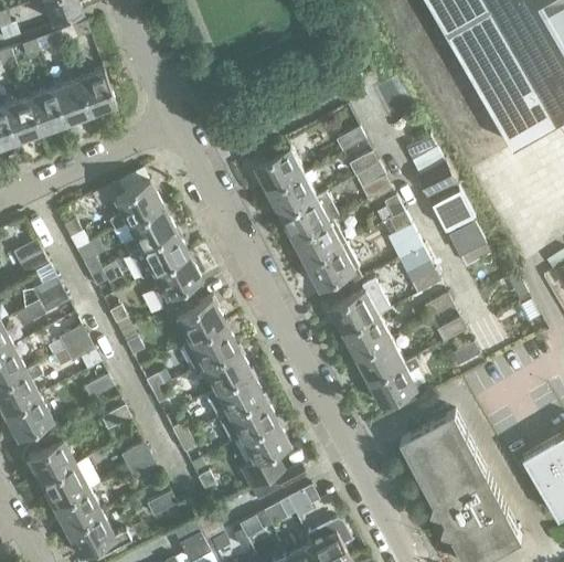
[(77,0),(42,0),(51,23),(82,11),(77,0)]
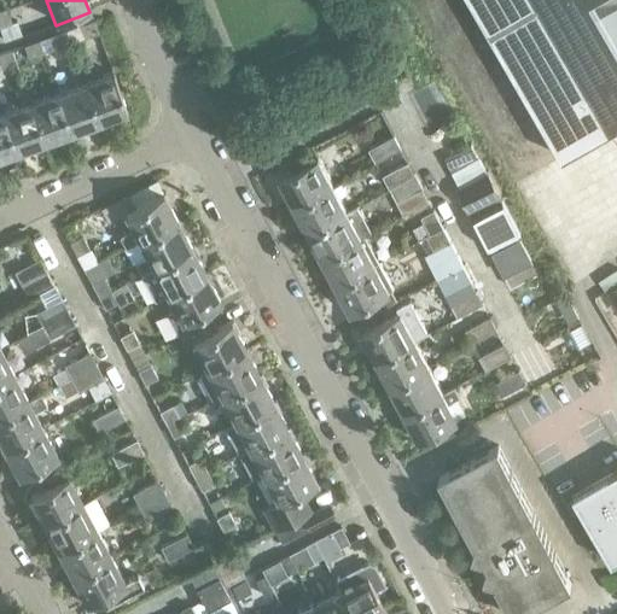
[(616,51),(589,4),(587,0),(469,0),(562,161),(607,134),(609,133),(616,128),(616,51)]
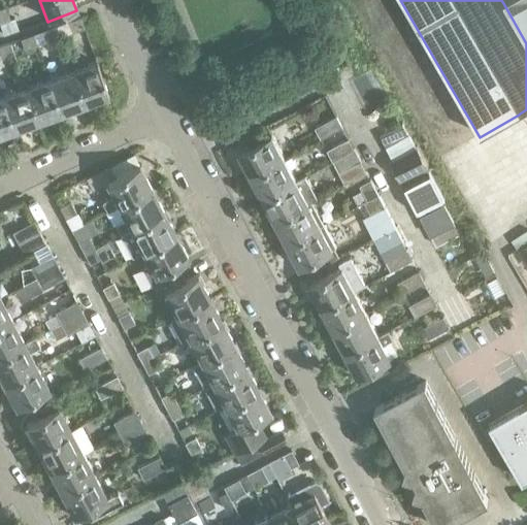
[(526,0),(514,0),(505,4),(513,15),(526,6),(526,0)]
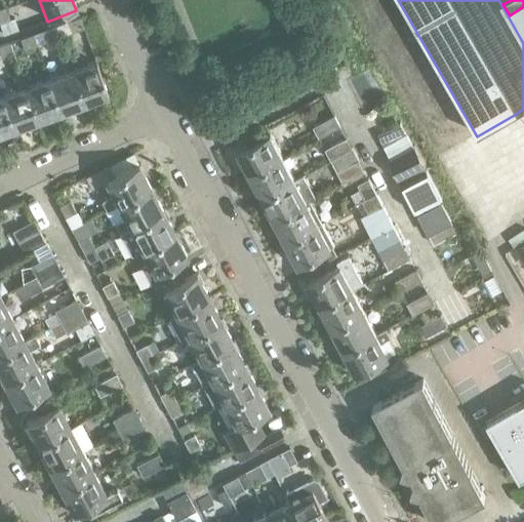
[(0,25),(8,22),(4,9),(0,10),(0,25)]
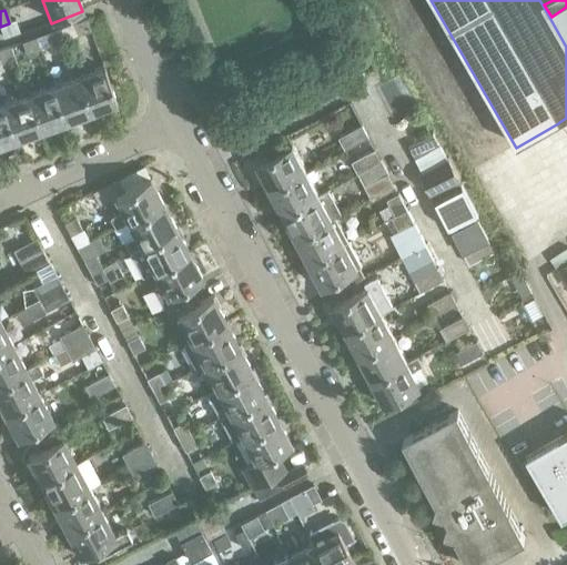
[(90,31),(85,21),(73,26),(77,37),(90,31)]
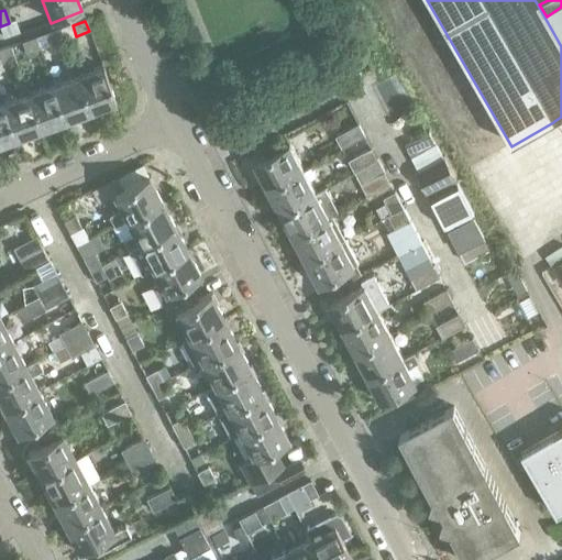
[(59,30),(46,34),(50,45),(63,41),(59,30)]
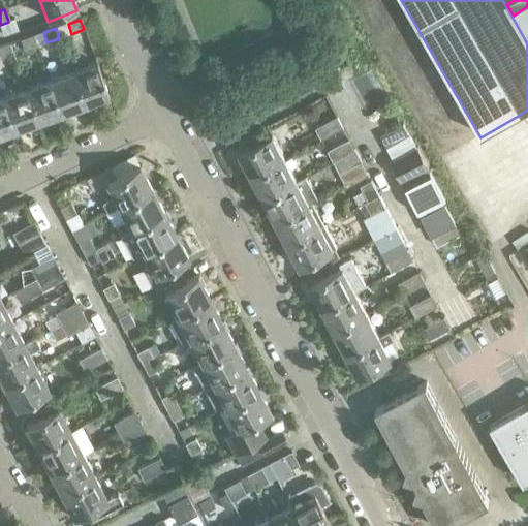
[(20,41),(24,53),(36,48),(32,36),(20,41)]
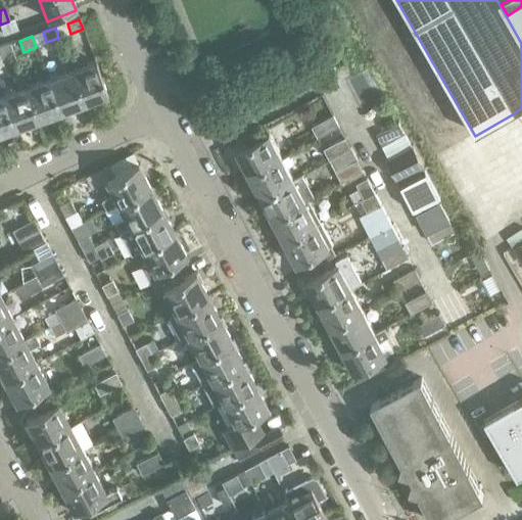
[(0,59),(12,55),(8,44),(0,47),(0,59)]
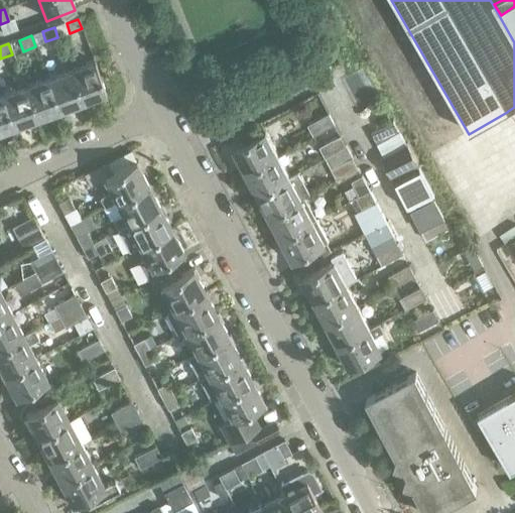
[(70,71),(82,104),(106,95),(94,61),(70,71)]
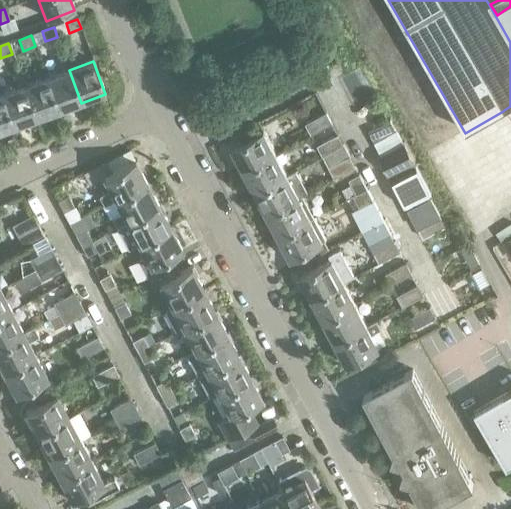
[(47,78),(59,111),(81,103),(69,70),(47,78)]
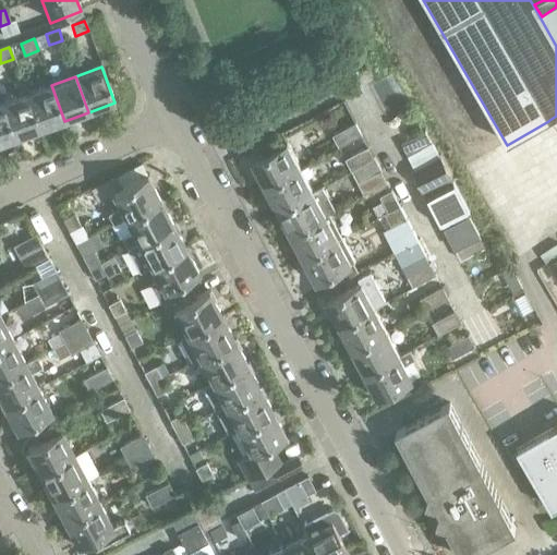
[(26,94),(39,130),(64,121),(51,85),(26,94)]
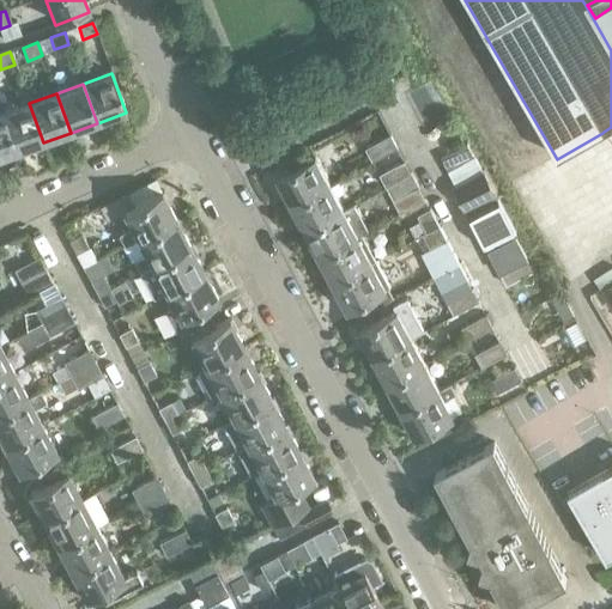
[(2,114),(17,153),(43,142),(29,103),(2,114)]
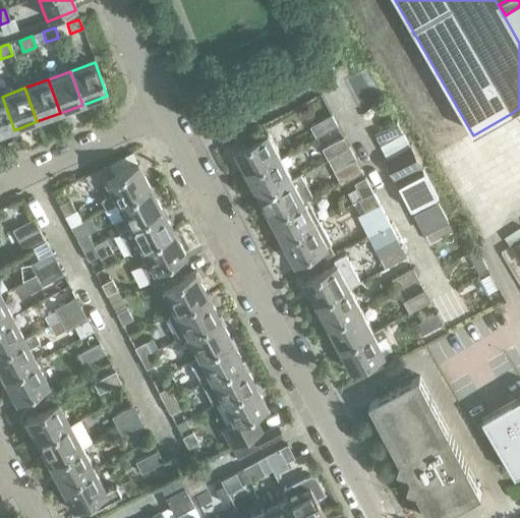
[(0,135),(14,130),(2,97),(0,97),(0,135)]
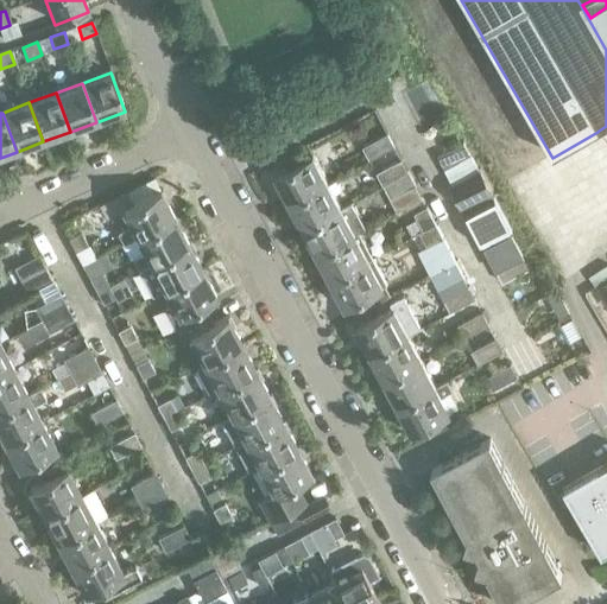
[(394,148),(387,137),(387,135),(362,150),(370,163),(394,148)]
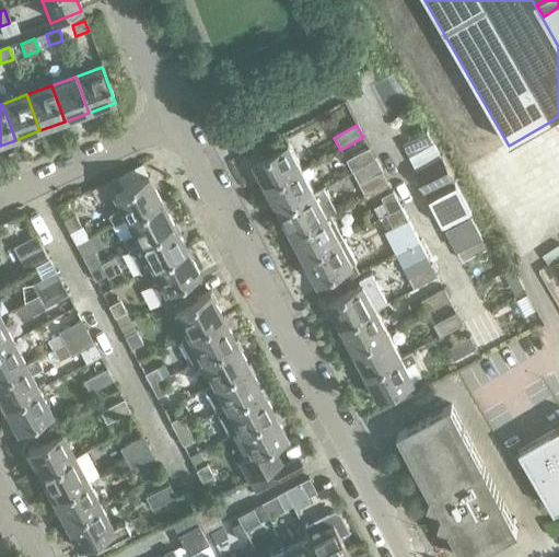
[(433,146),(427,134),(423,135),(403,147),(408,159),(431,147),(433,146)]
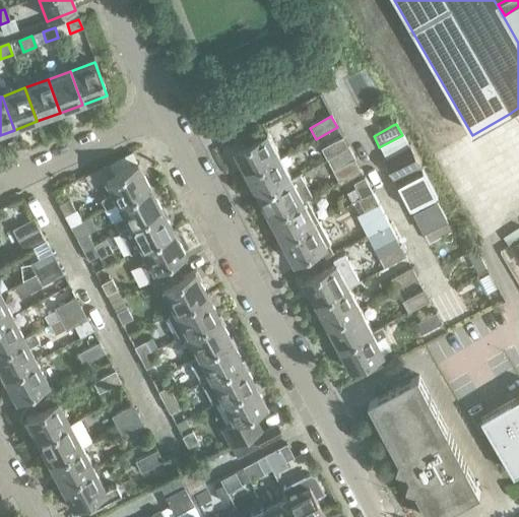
[(235,151),(247,175),(280,156),(268,133),(235,151)]
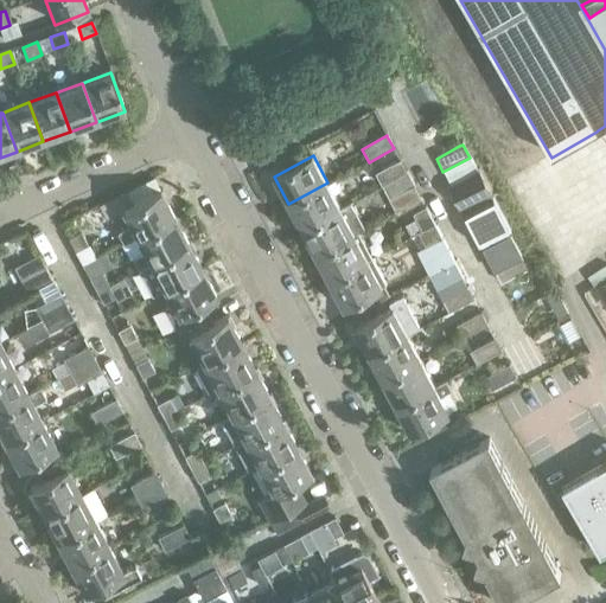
[(407,174),(401,161),(375,174),(382,187),(407,174)]
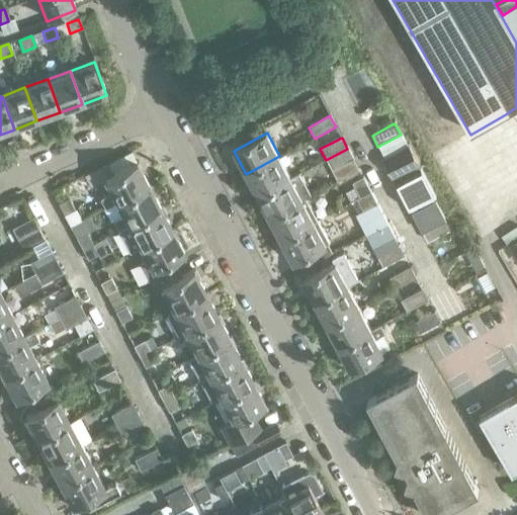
[(395,181),(419,168),(408,146),(382,159),(394,181),(395,181)]
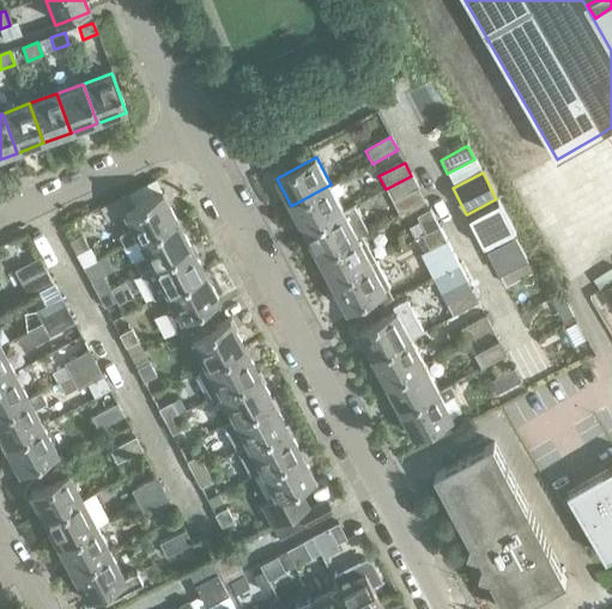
[(411,176),(386,189),(393,203),(403,199),(418,190),(411,176)]
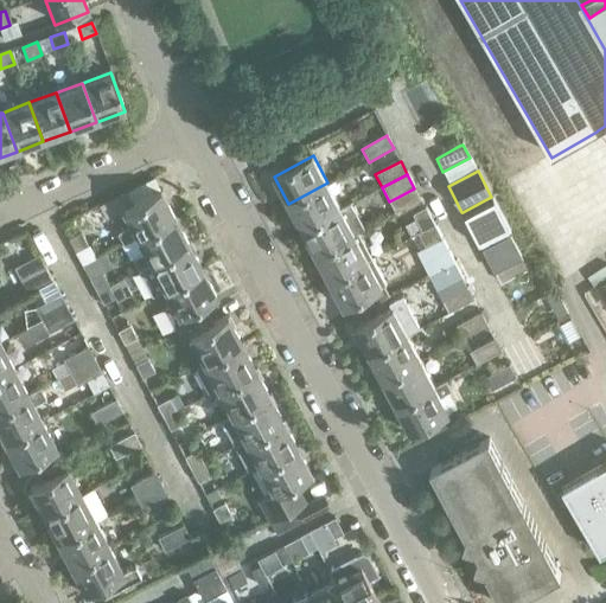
[(288,204),(303,230),(342,209),(333,194),(339,191),(335,183),(329,186),(327,183),(288,204)]
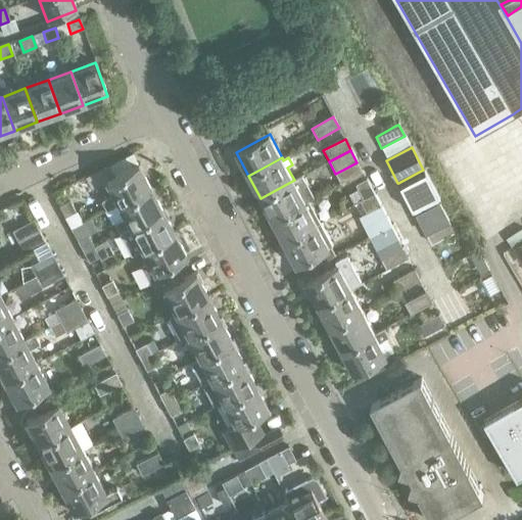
[(343,170),(335,174),(341,184),(363,173),(357,162),(343,170)]
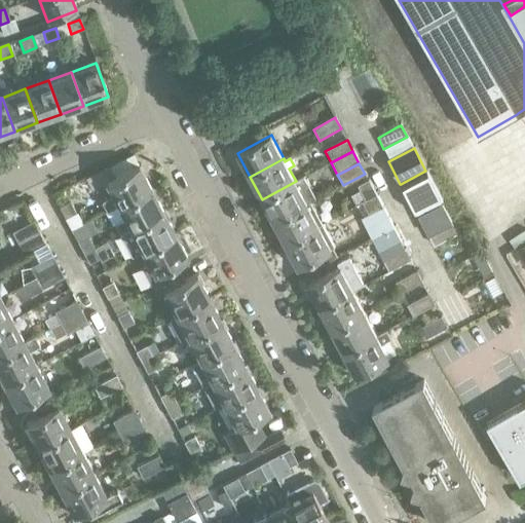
[(104,184),(111,197),(101,202),(107,215),(117,209),(151,191),(138,165),(104,184)]
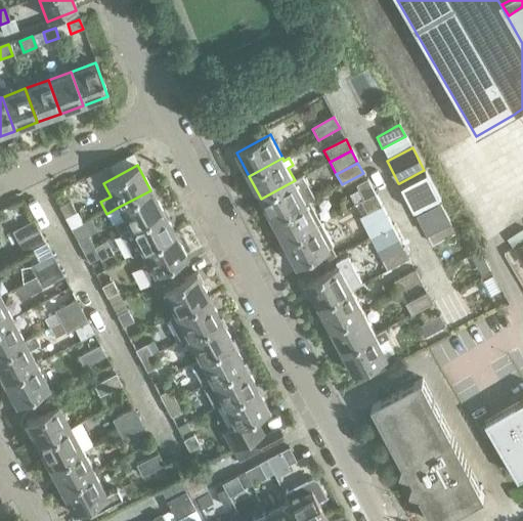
[(441,202),(425,170),(424,170),(399,183),(416,215),(441,202)]
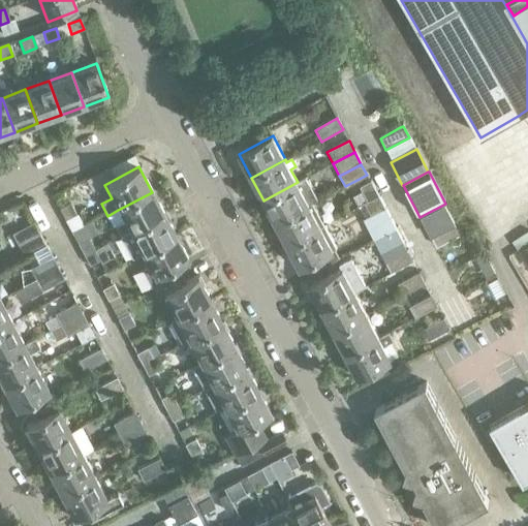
[(298,182),(264,200),(275,223),(309,205),(317,202),(305,178),(298,182)]
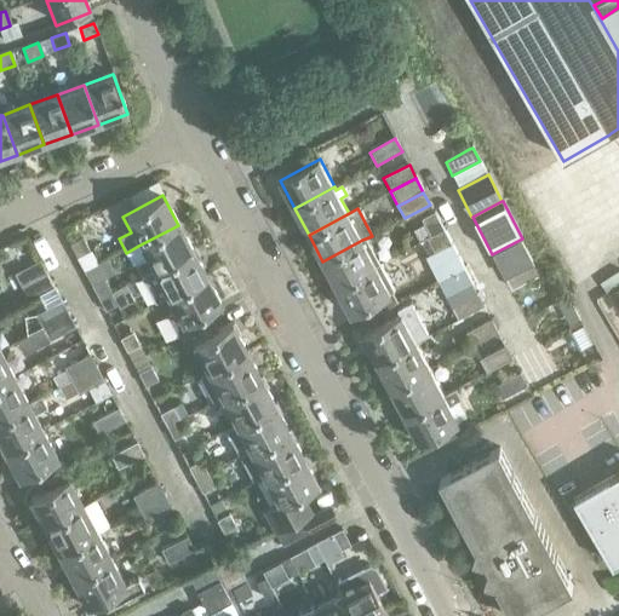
[(434,213),(420,220),(430,237),(443,231),(434,213)]
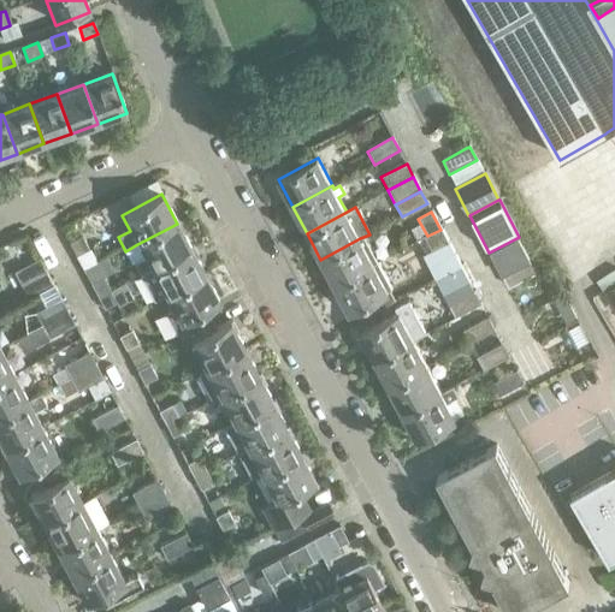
[(141,279),(153,273),(193,251),(177,224),(137,244),(145,259),(132,265),(141,279)]
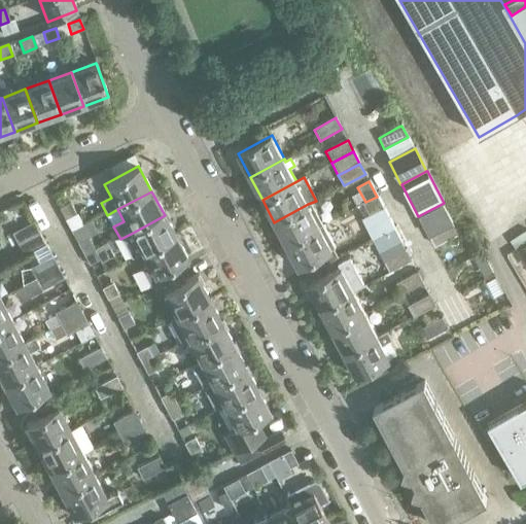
[(274,222),(286,245),(320,228),(313,214),(320,211),(316,203),(310,207),(308,204),(274,222)]
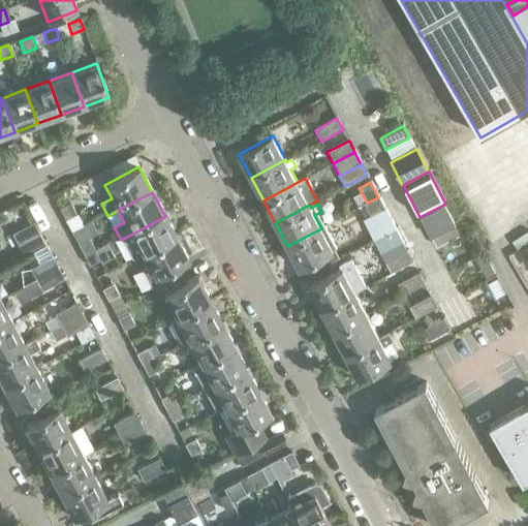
[(58,210),(64,221),(74,215),(69,205),(58,210)]
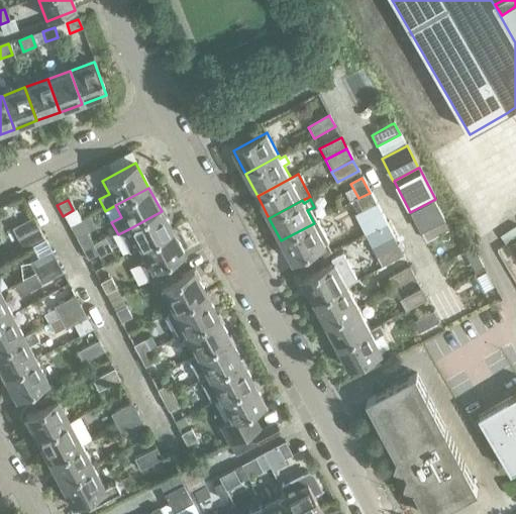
[(387,224),(377,204),(354,216),(366,236),(387,224)]
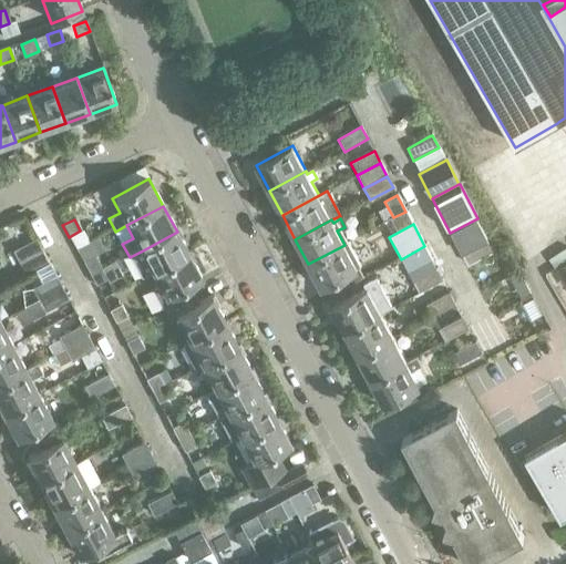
[(144,284),(154,278),(191,258),(177,232),(141,252),(130,257),(144,284)]
